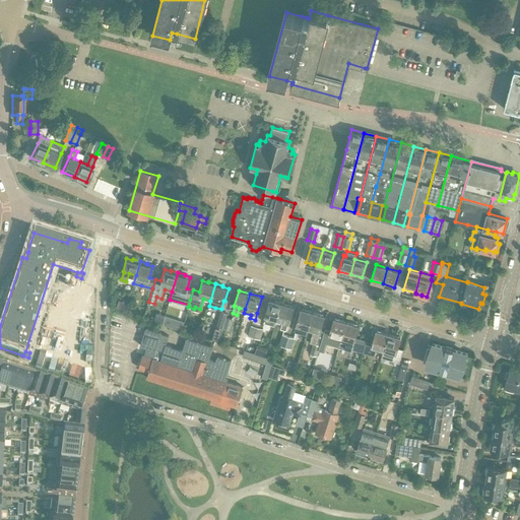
[(266,315),(264,322),(274,325),(277,318),(281,303),(270,299),(265,315),(266,315)]
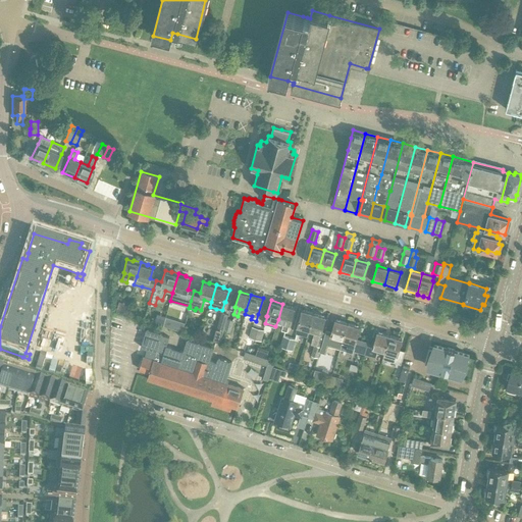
[(282,304),(278,319),(284,321),(282,328),(286,329),(290,322),(294,307),(282,304)]
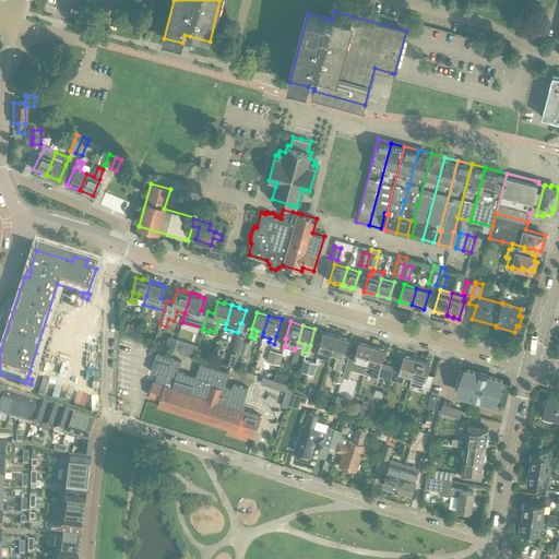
[(127,326),(125,332),(134,335),(137,329),(127,326)]
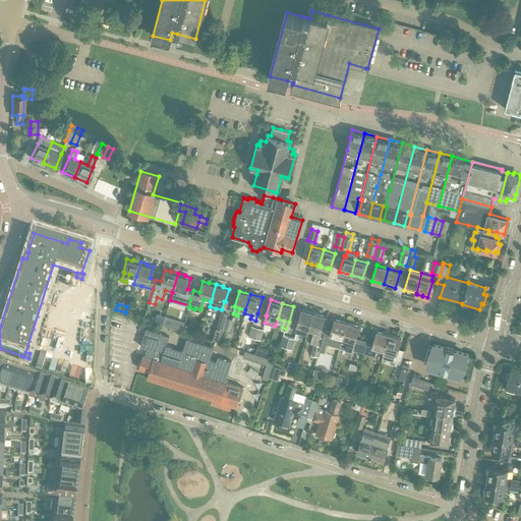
[(297,325),(295,332),(300,333),(306,335),(308,328),(313,312),(301,308),(296,325),(297,325)]
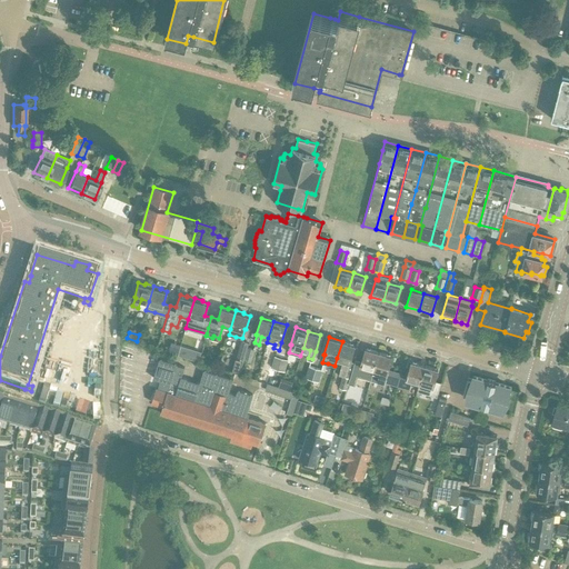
[(248,342),(241,341),(236,358),(243,360),(248,342)]
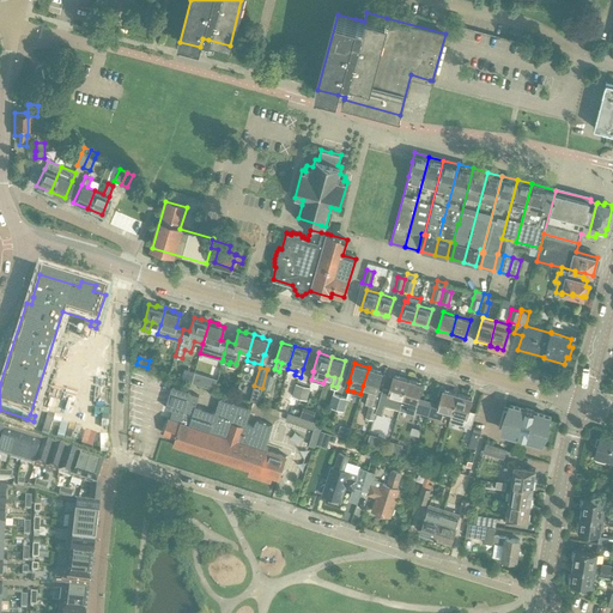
[(369,368),(363,386),(371,388),(366,404),(370,405),(366,417),(372,418),(375,410),(376,410),(378,401),(382,392),(377,390),(382,371),(369,368)]
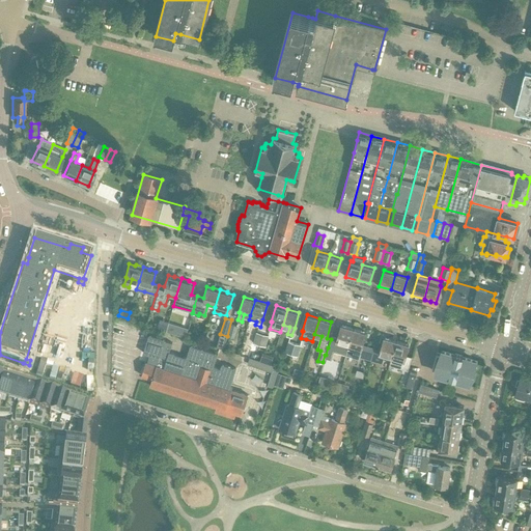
[(238,326),(231,324),(228,335),(233,337),(238,326)]
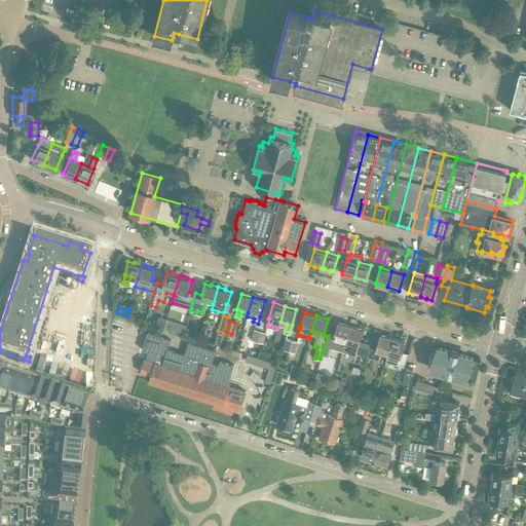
[(323,351),(322,353),(328,355),(329,352),(331,347),(342,350),(344,344),(345,340),(350,325),(338,322),(334,334),(329,332),(328,336),(325,344),(323,351)]
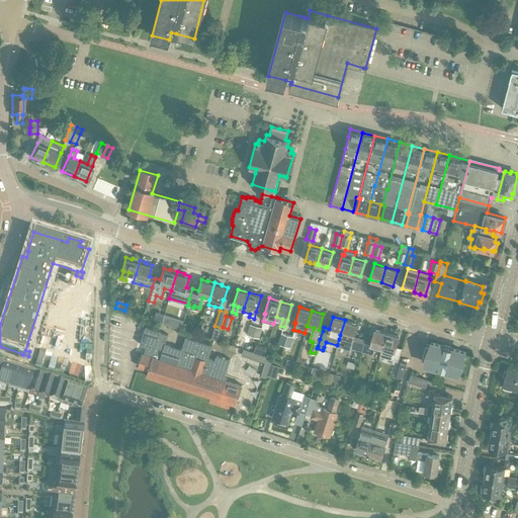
[(339,339),(337,345),(350,349),(351,347),(361,350),(365,339),(353,336),(357,324),(345,320),(340,335),(339,339)]
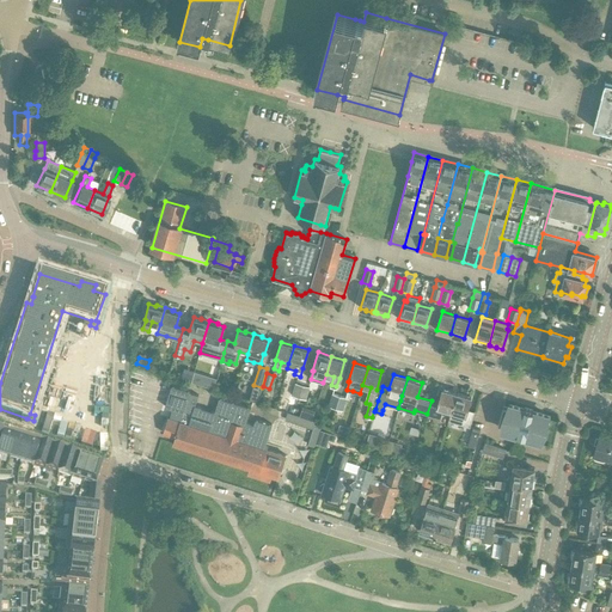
[(299,397),(303,384),(297,383),(292,395),(299,397)]
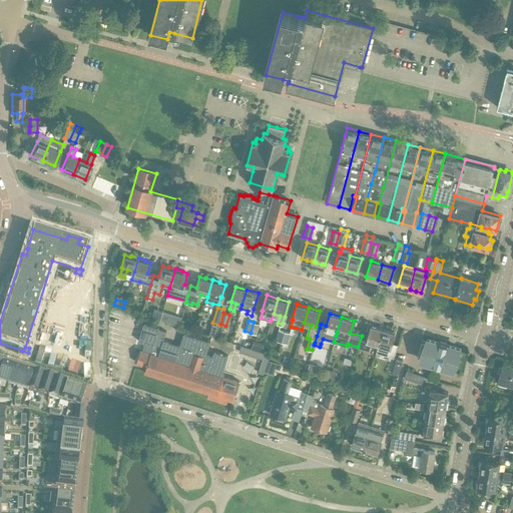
[(147,365),(145,372),(208,393),(207,397),(225,403),(227,399),(232,400),(239,381),(218,374),(219,370),(222,371),(228,356),(214,351),(212,356),(206,354),(210,341),(184,333),(180,345),(164,340),(166,331),(159,328),(159,327),(144,322),(138,340),(144,342),(142,349),(141,349),(136,362),(147,365)]
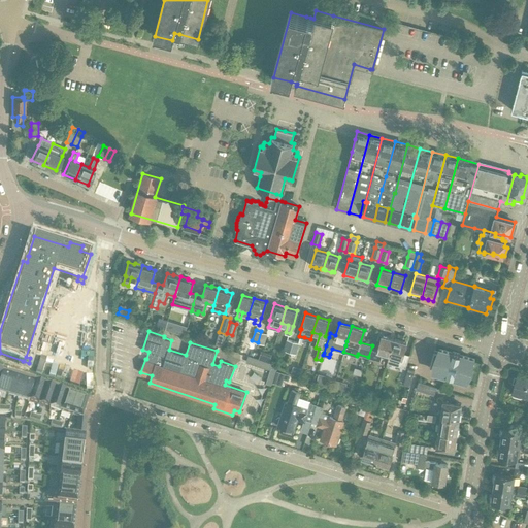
[(261,331),(258,342),(264,344),(267,333),(261,331)]
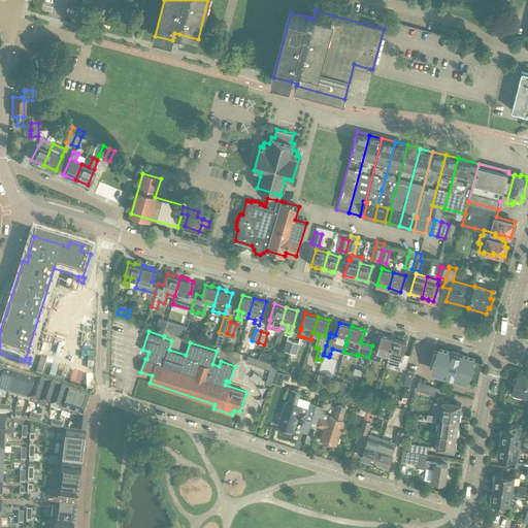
[(372,345),(368,357),(380,360),(382,352),(390,355),(394,338),(382,335),(378,348),(372,345)]
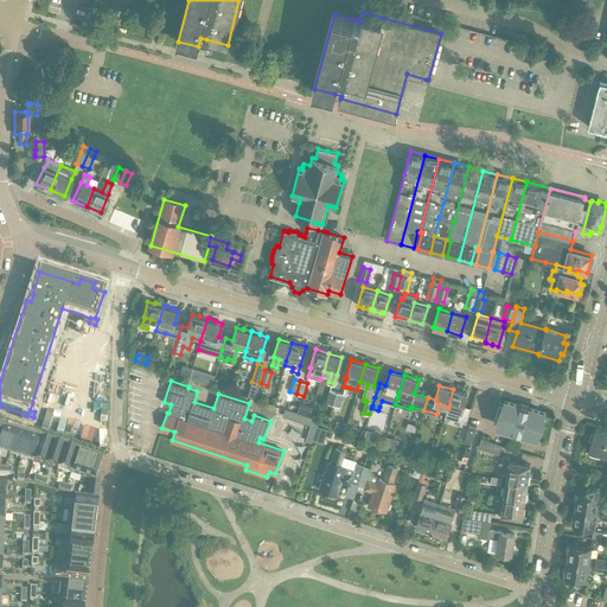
[(448,408),(445,417),(453,420),(466,423),(470,410),(464,408),(467,394),(453,389),(448,408)]
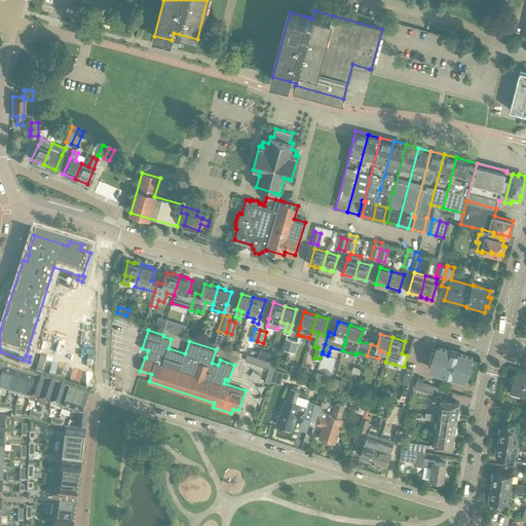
[(289,350),(292,339),(286,338),(283,348),(289,350)]
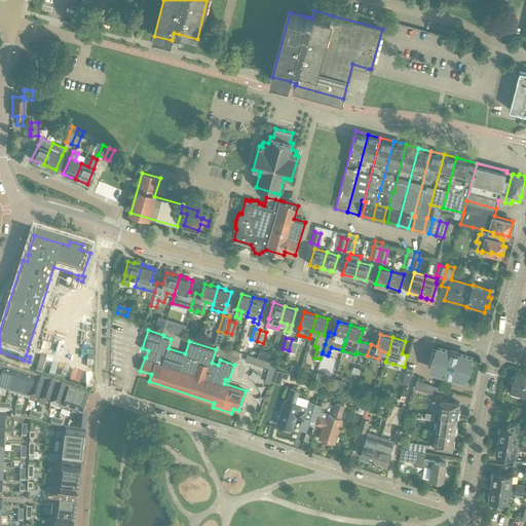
[(292,339),(289,350),(295,352),(298,341),(292,339)]
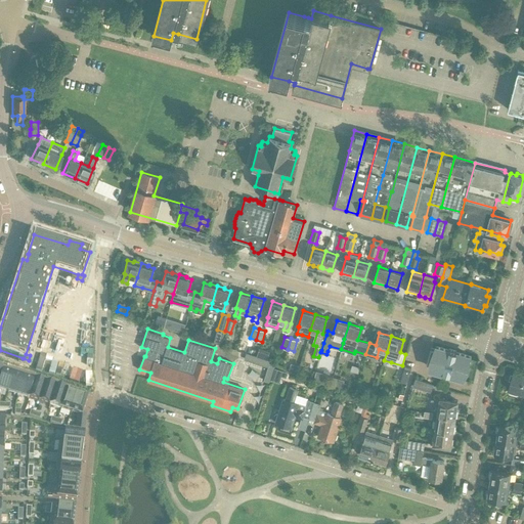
[(431,348),(427,363),(431,364),(430,367),(463,377),(464,374),(466,375),(470,358),(468,358),(469,355),(456,352),(456,350),(449,348),(449,350),(436,346),(435,349),(431,348)]
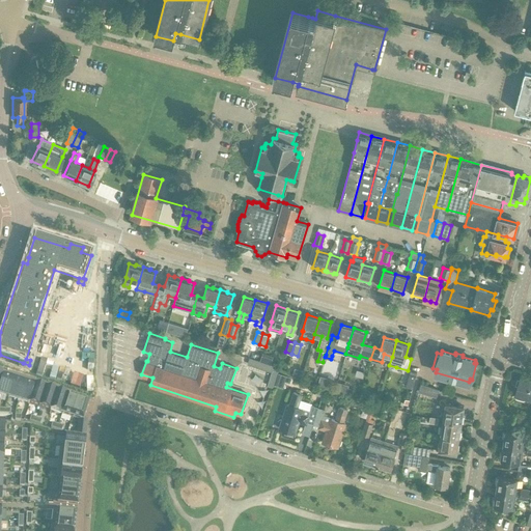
[(279,367),(250,357),(247,364),(271,371),(266,385),(273,387),(279,367)]
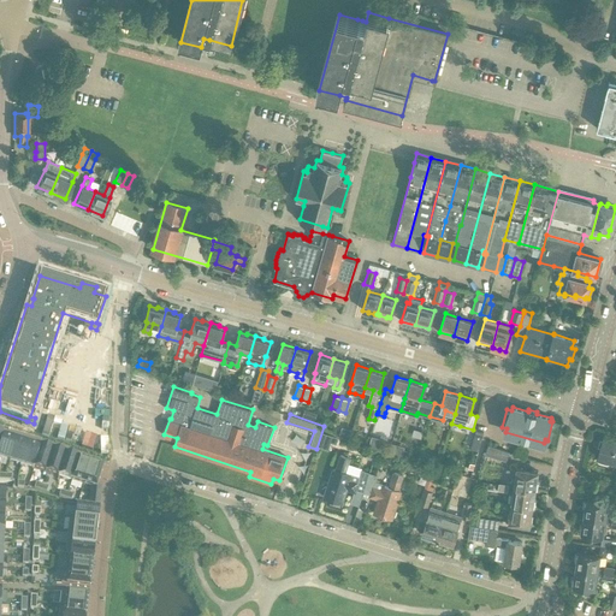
[(342,426),(339,436),(348,438),(351,428),(342,426)]
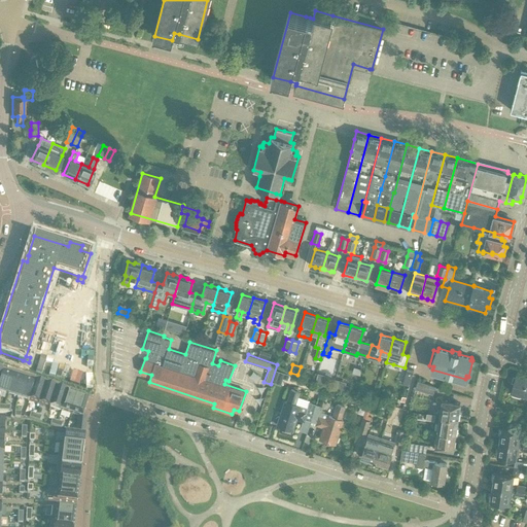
[(12,376),(2,373),(0,377),(0,392),(6,395),(12,376)]
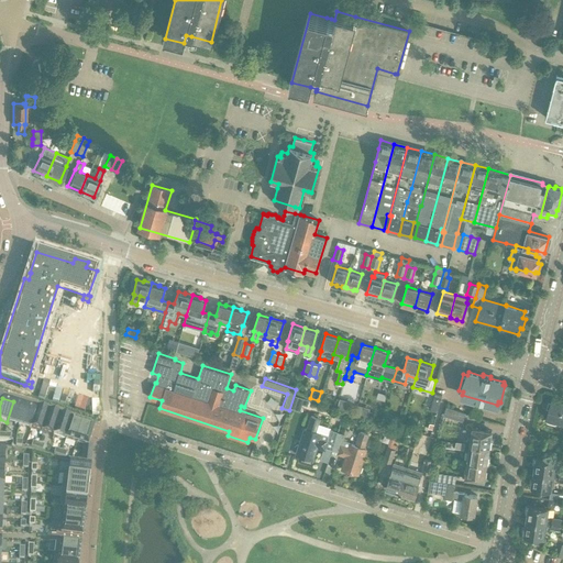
[(340,399),(337,408),(349,411),(352,403),(340,399)]
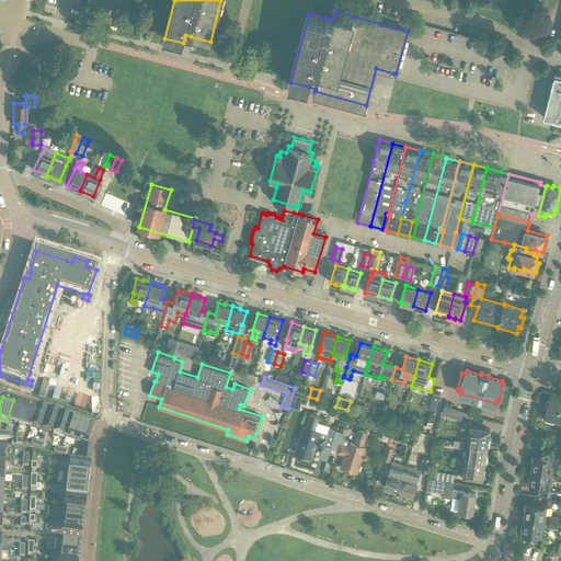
[(560,400),(550,398),(545,415),(546,415),(545,420),(553,422),(556,419),(560,420),(560,400)]
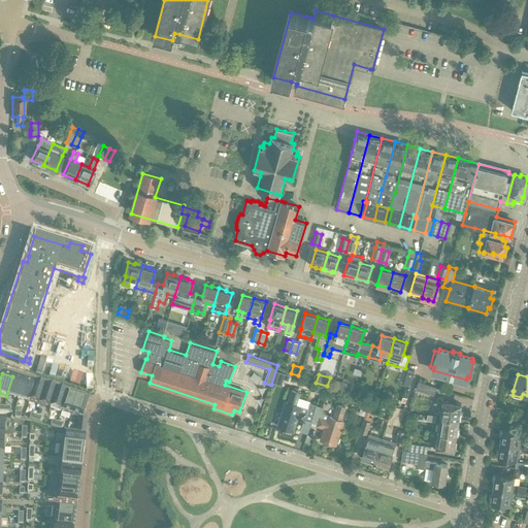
[(12,376),(6,396),(17,399),(23,381),(12,376)]
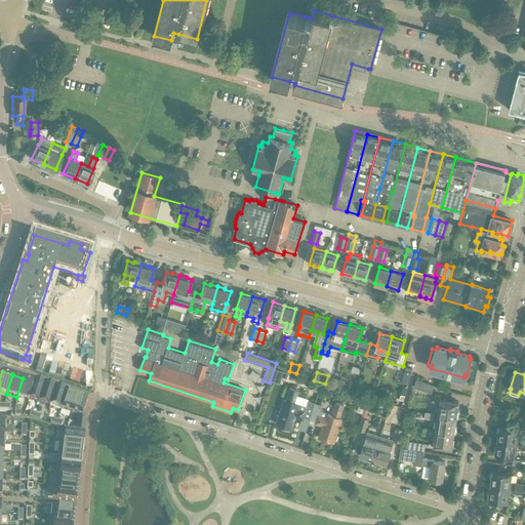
[(23,378),(16,397),(29,401),(35,381),(23,378)]
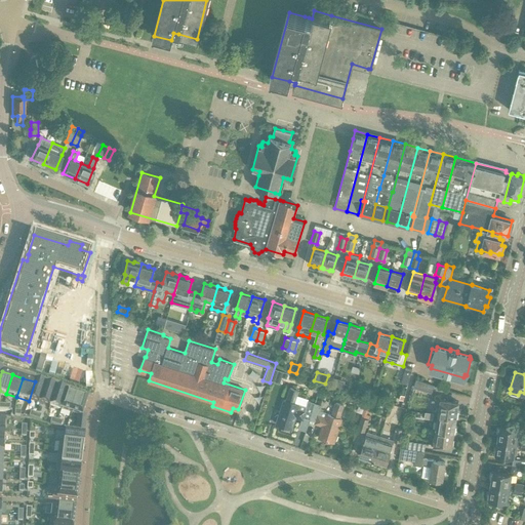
[(333,387),(340,389),(342,380),(335,378),(333,387)]
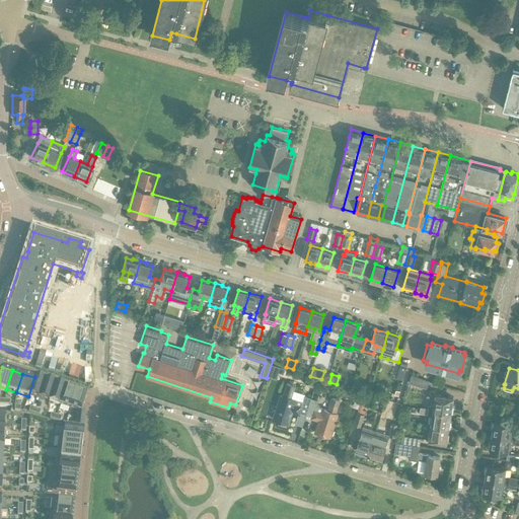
[(429,380),(416,376),(412,375),(410,382),(426,387),(429,380)]
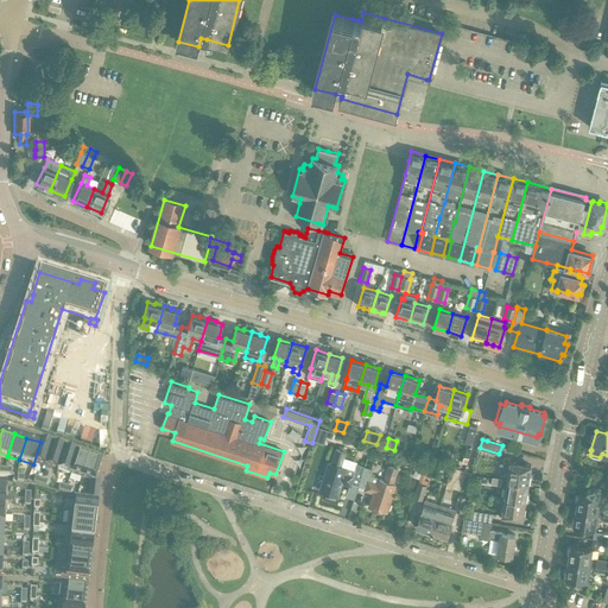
[(52,447),(40,442),(33,464),(45,468),(52,447)]
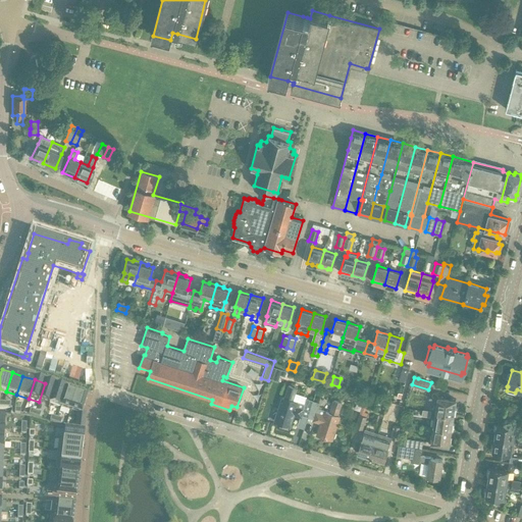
[(45,383),(39,402),(49,405),(55,386),(45,383)]
